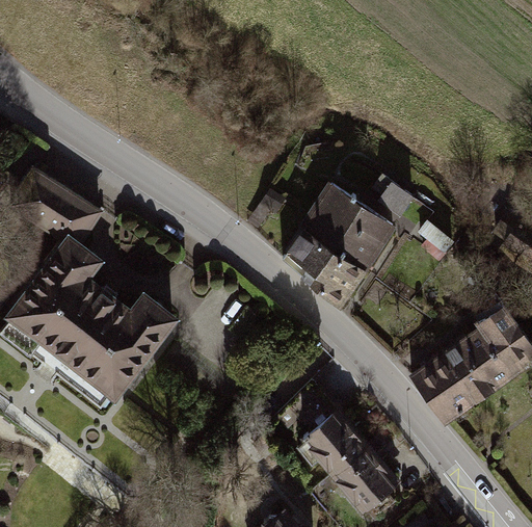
[(10,206),(62,239),(64,237),(79,248),(101,214),(33,170),(10,206)]
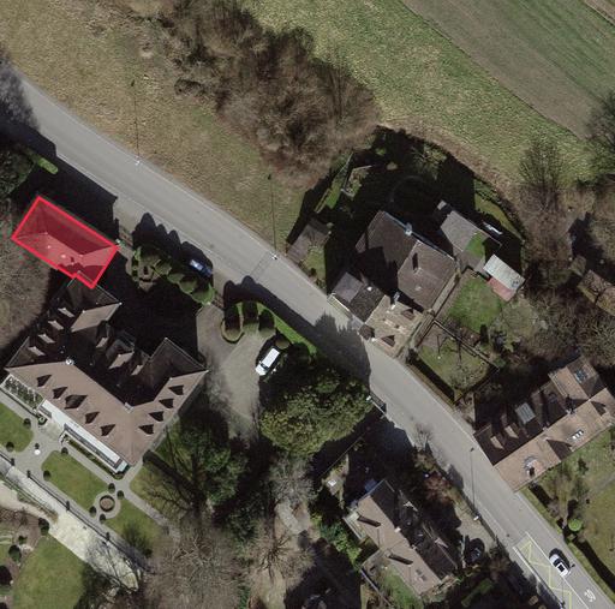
[(350,267),(421,314),(454,263),(383,216),(350,267)]
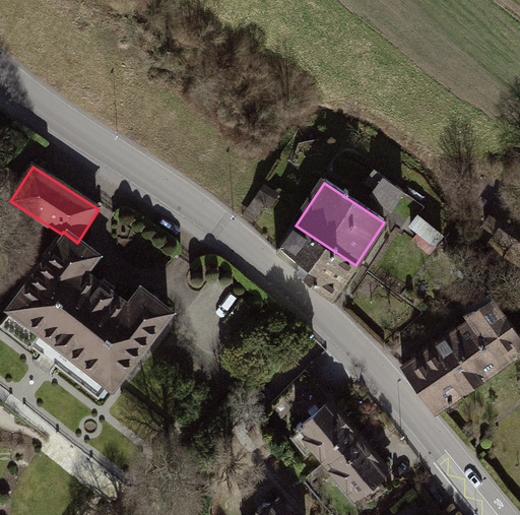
[(373,197),(393,215),(406,201),(386,183),(373,197)]
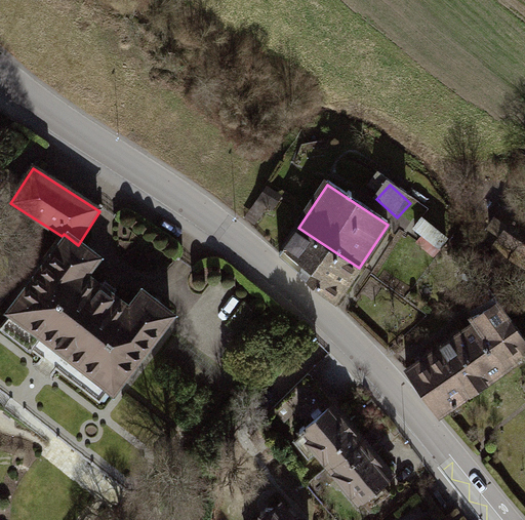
[(304,280),(333,305),(359,268),(298,228),(278,258),(304,280)]
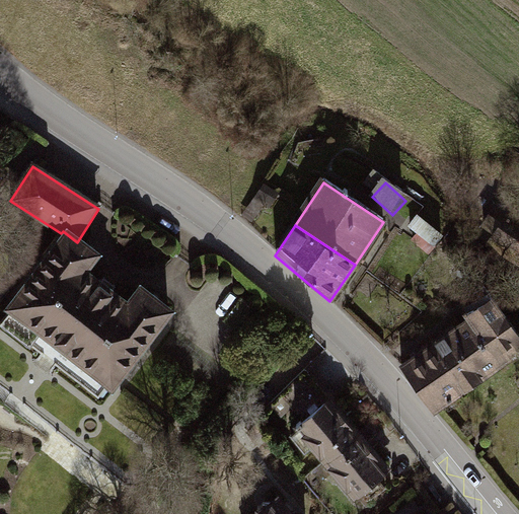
[(94,255),(77,242),(63,231),(61,233),(44,257),(48,260),(11,308),(12,309),(0,325),(0,326),(29,349),(42,333),(112,384),(167,311),(140,291),(129,306),(103,287),(83,272),(94,255)]
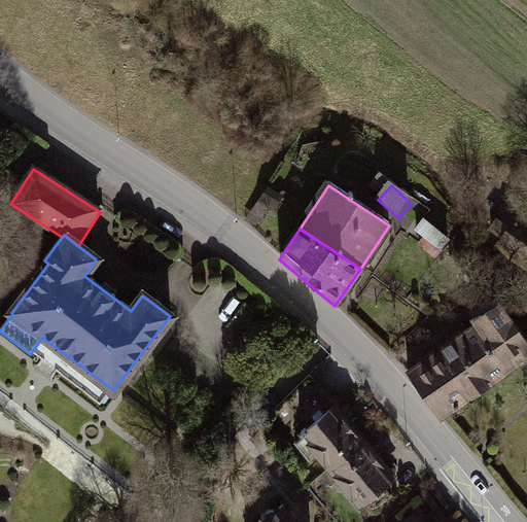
[(477,328),(407,377),(437,422),(526,359),(526,344),(499,305),(473,322),(477,328)]
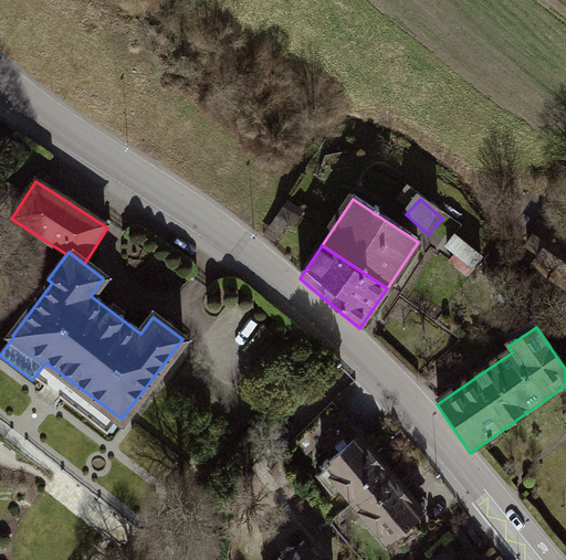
[(304,433),(329,463),(358,437),(334,409),(304,433)]
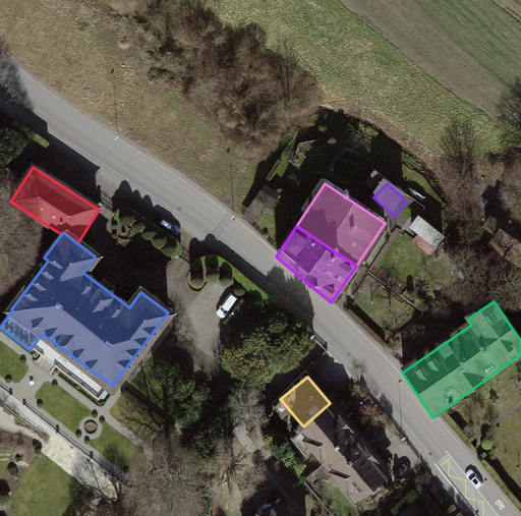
[(327,465),(359,438),(330,403),(303,426),(298,431),(327,465)]
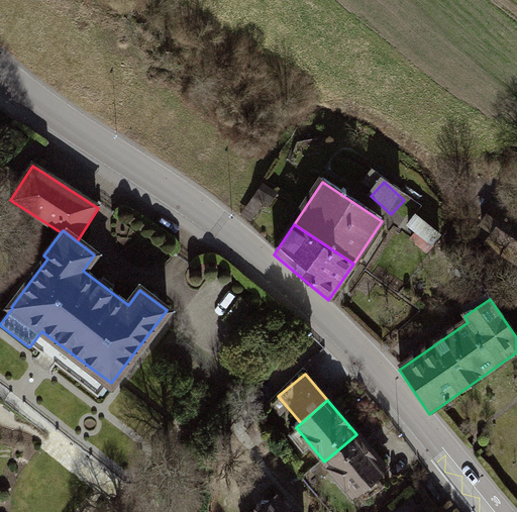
[(385,468),(356,434),(324,462),(352,495),(374,477),(385,468)]
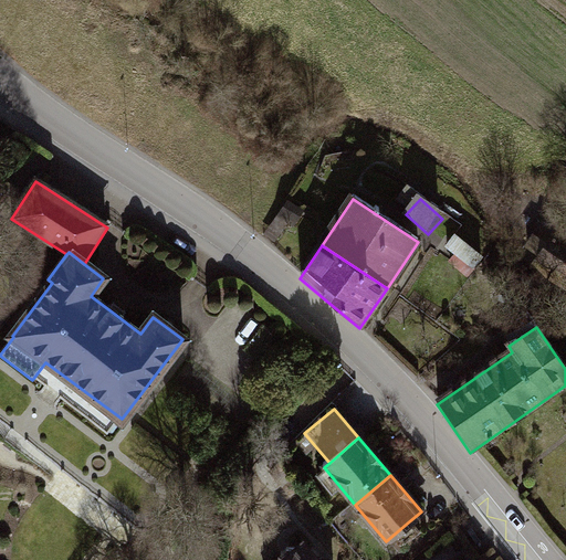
[(409,521),(386,541),(397,555),(420,536),(409,521)]
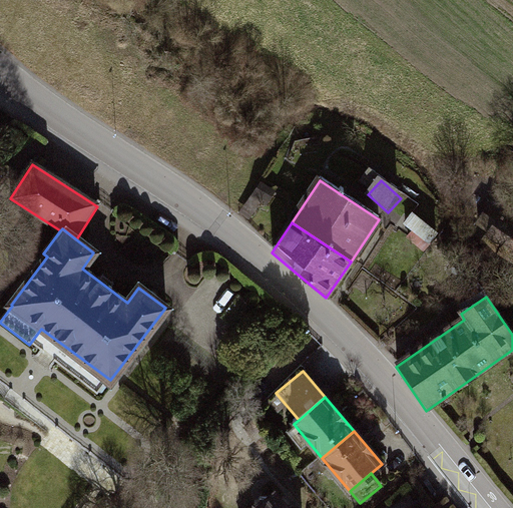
[(285,507),(273,494),(266,500),(259,500),(253,504),(253,507),(285,507)]
